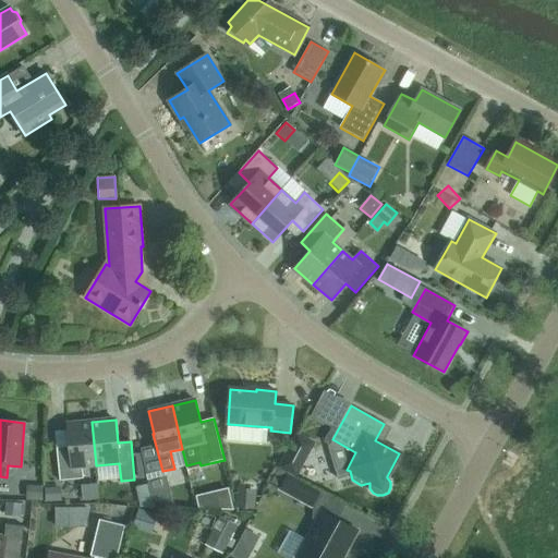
[(82,468),(96,465),(92,422),(68,424),(70,447),(57,448),(60,481),(73,480),(83,478),(82,468)]
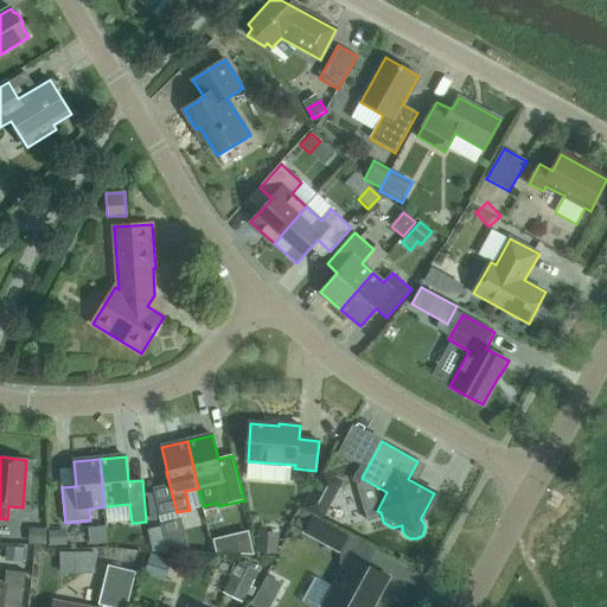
[(325,473),(314,492),(305,509),(321,518),(326,509),(342,483),(325,473)]
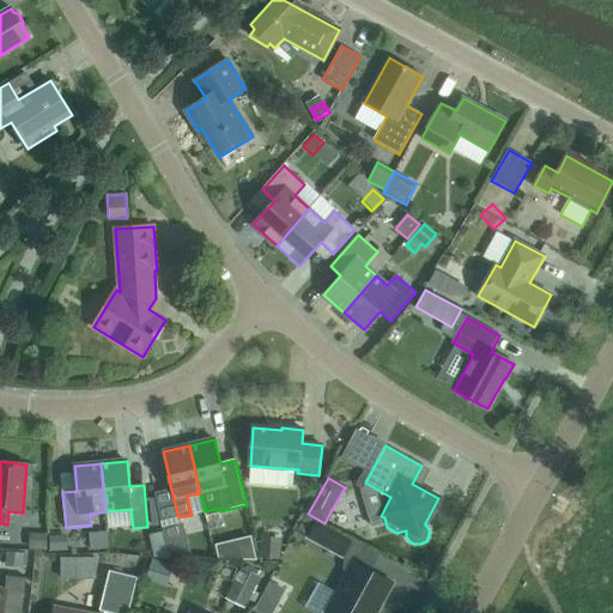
[(344,558),(353,541),(315,521),(307,538),(344,558)]
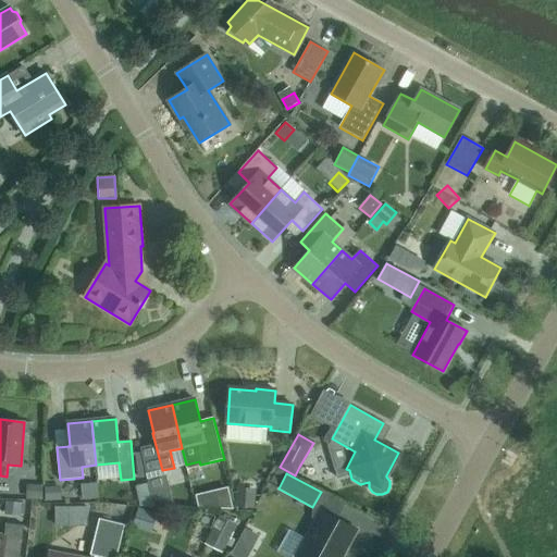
[(174,507),(166,474),(147,479),(152,506),(174,507)]
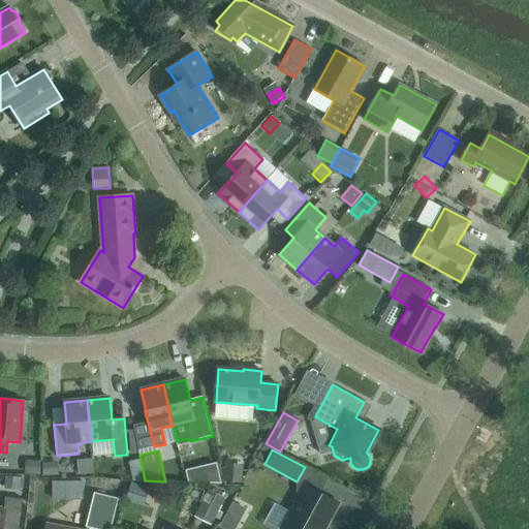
[(55,462),(42,463),(43,475),(55,475),(55,462)]
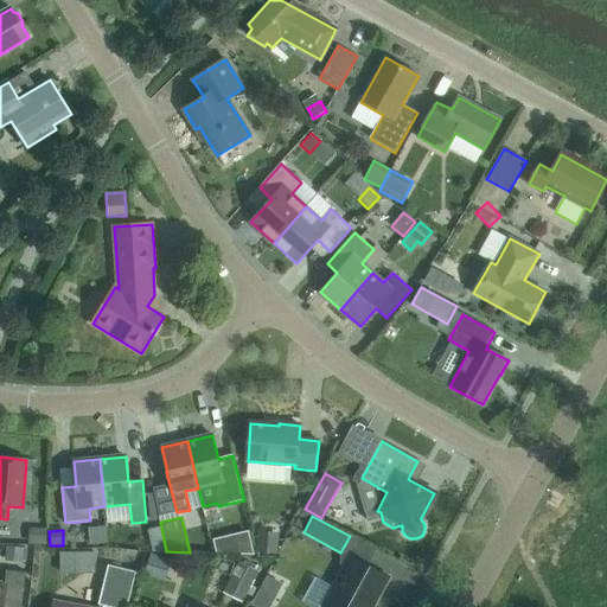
[(30,531),(29,543),(46,545),(48,532),(30,531)]
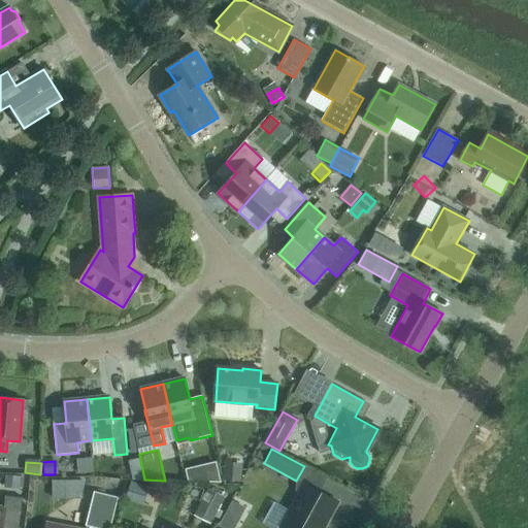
[(216,462),(186,469),(189,481),(221,483),(216,462)]
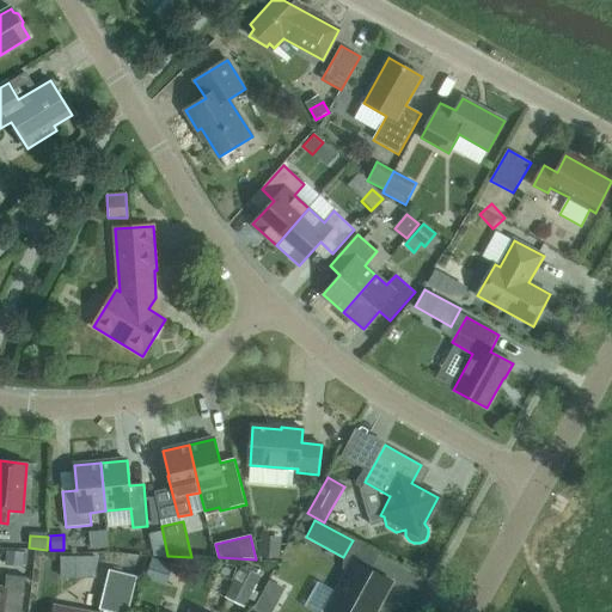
[(279,560),(281,538),(261,537),(258,557),(279,560)]
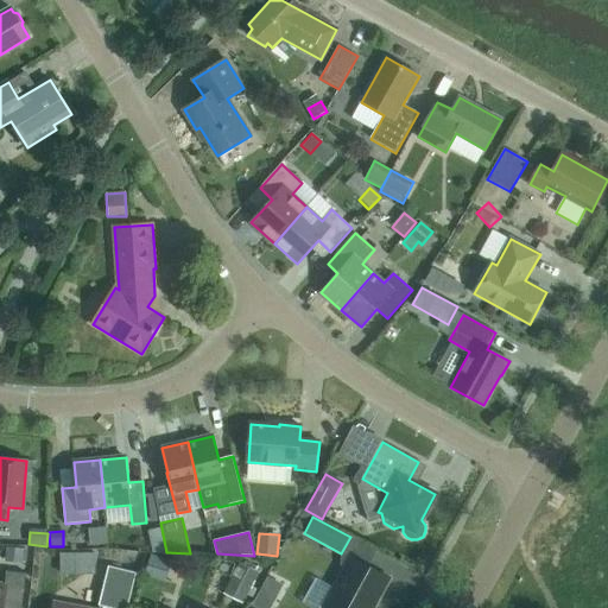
[(95,551),(81,551),(82,569),(95,568),(95,551)]
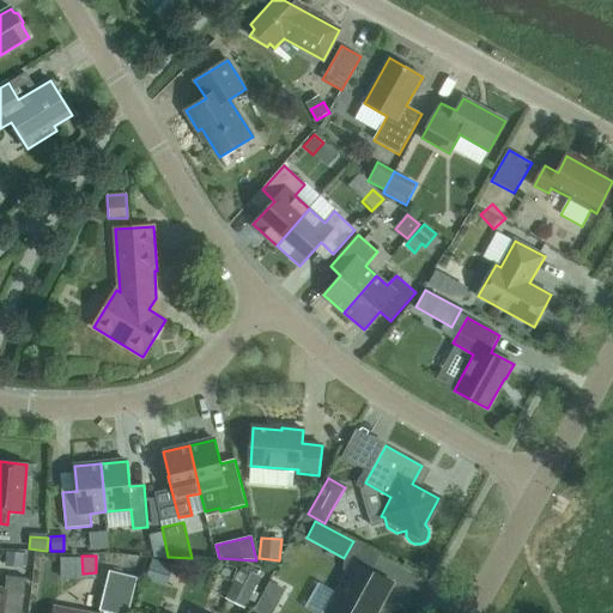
[(152,559),(146,580),(161,584),(167,564),(152,559)]
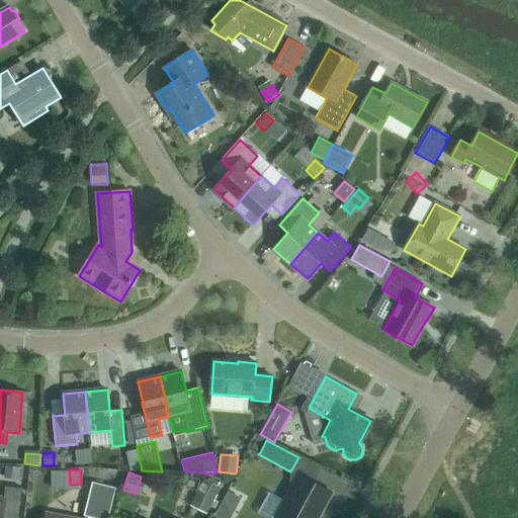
[(323,509),(332,493),(299,476),(275,517),(314,517),(320,507),(323,509)]
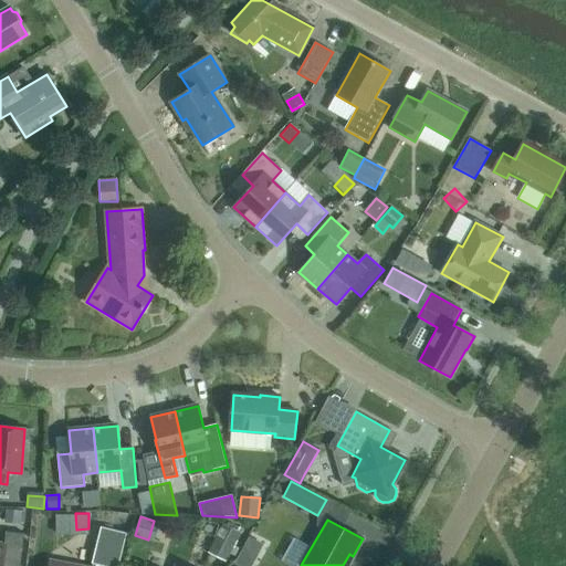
[(227,563),(242,534),(222,524),(207,553),(227,563)]
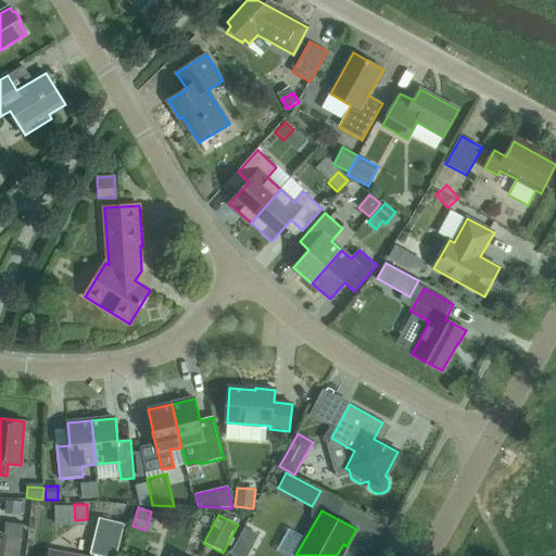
[(116,555),(125,525),(100,518),(91,554),(92,554),(91,555),(74,555),(50,552),(49,555),(116,555)]
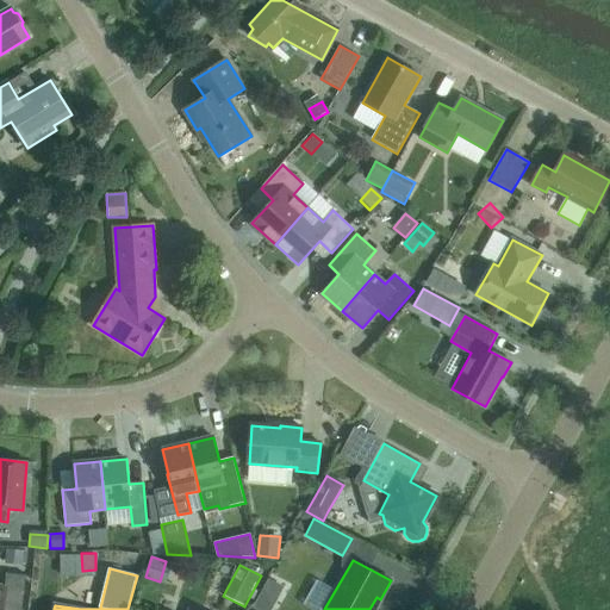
[(26,576),(6,573),(5,587),(0,586),(0,609),(2,609),(4,605),(23,608),(26,576)]
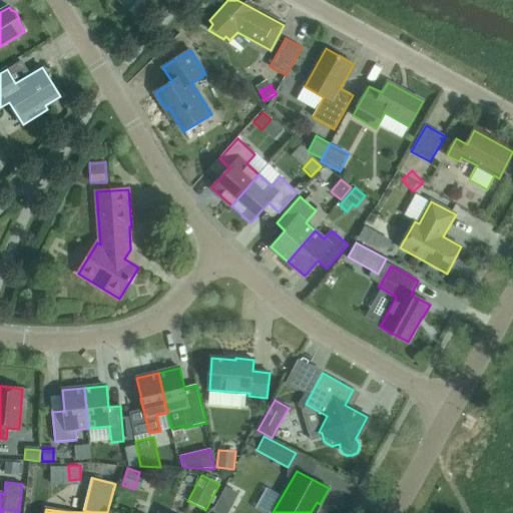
[(223,512),(230,512),(234,506),(221,500),(216,509),(223,512)]
